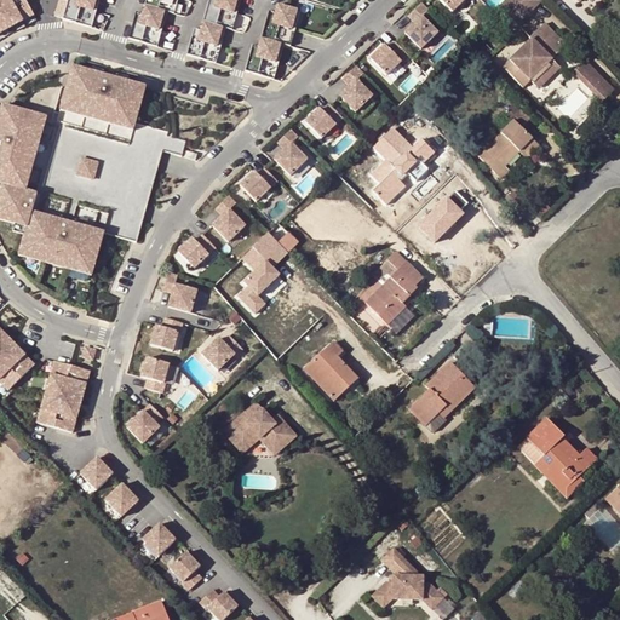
[(23,0),(0,0),(0,34),(33,15),(23,0)]
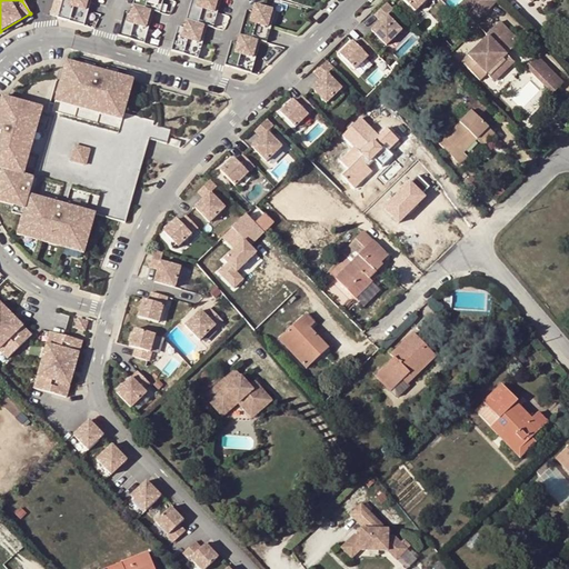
[(69,0),(68,5),(88,11),(91,0),(69,0)]
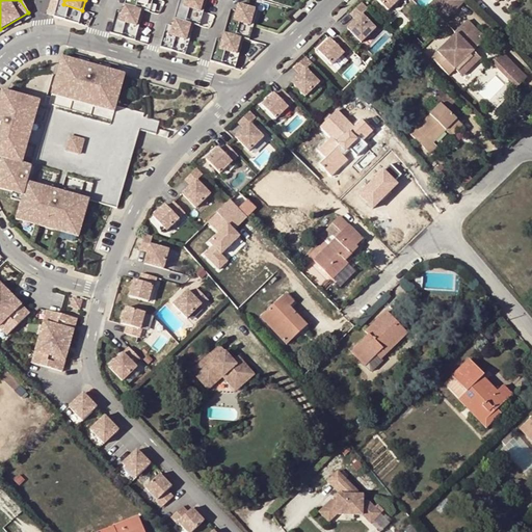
[(152,0),(126,0),(125,4),(151,10),(152,0)]
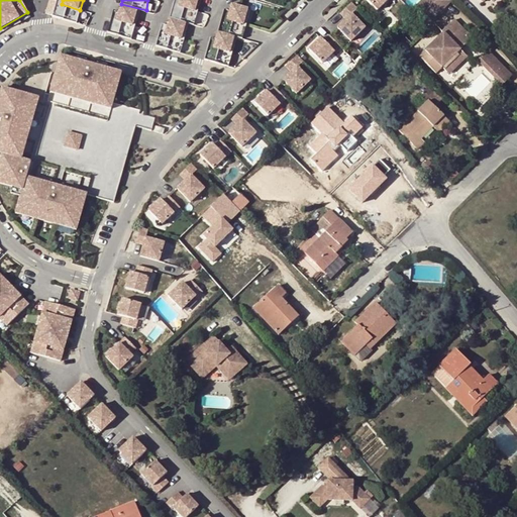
[(187,23),(194,24),(199,0),(174,0),(169,18),(187,23)]
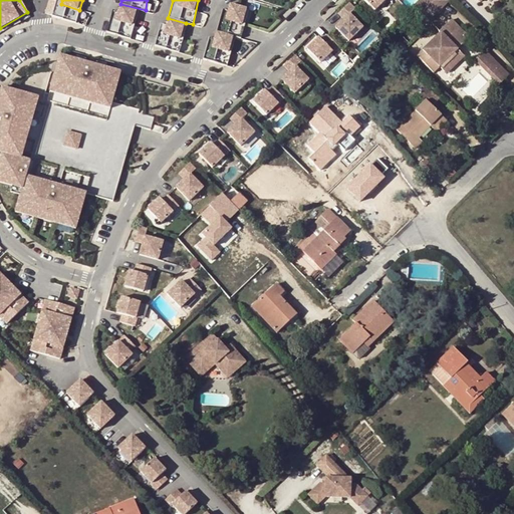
[(362,0),(377,14),(391,0),(362,0)]
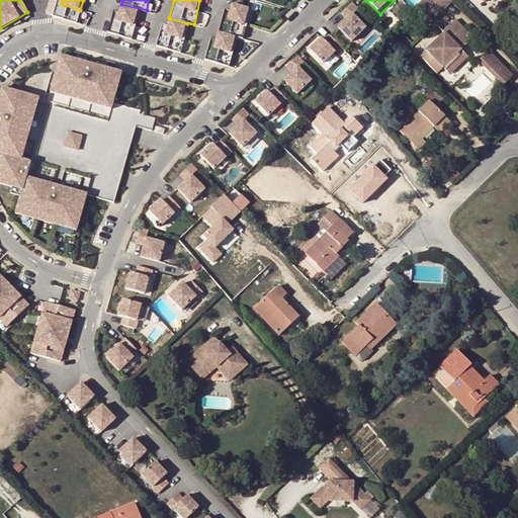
[(441,11),(429,0),(424,0),(418,6),(431,20),(441,11)]
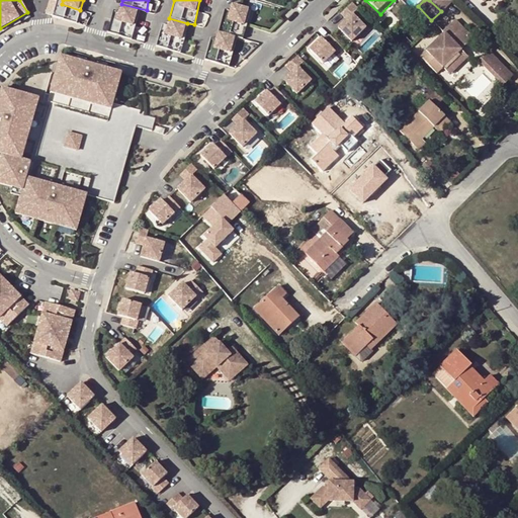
[(229,10),(224,9),(218,31),(238,36),(245,38),(253,9),(231,3),(229,10)]
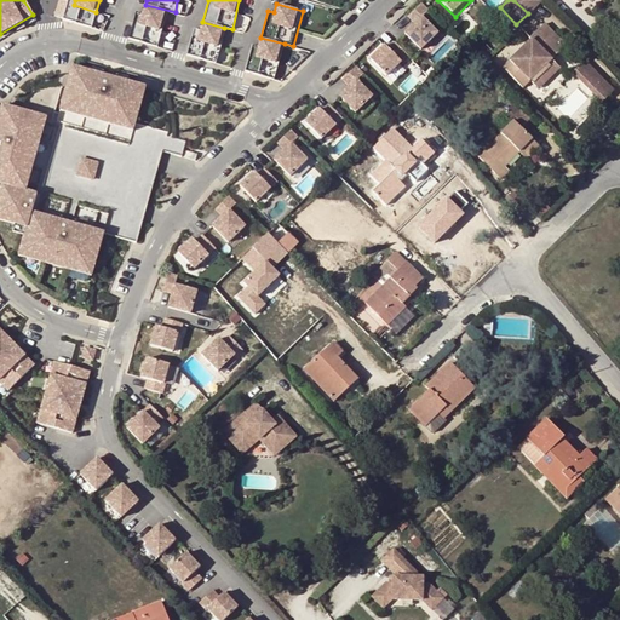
[(128,39),(158,47),(170,11),(145,5),(143,16),(137,13),(128,39)]
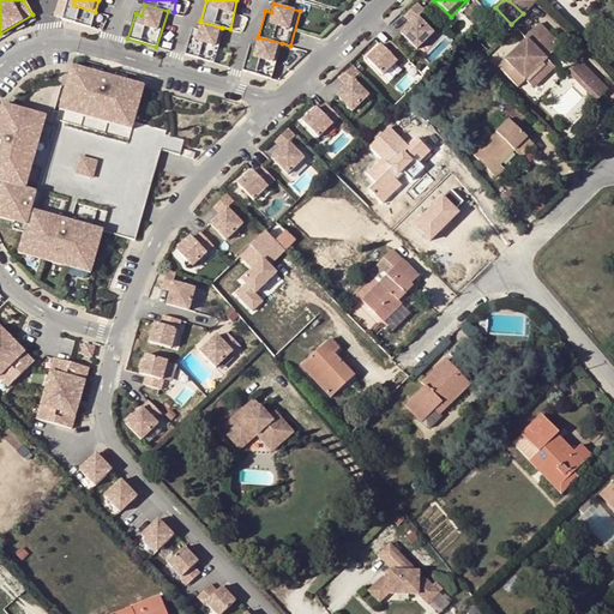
[(417,60),(439,41),(420,19),(426,16),(417,7),(405,18),(409,23),(396,35),(417,60)]
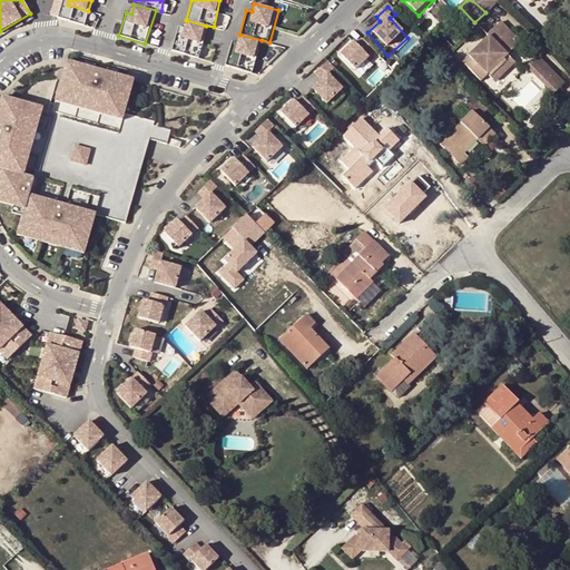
[(460,7),(454,12),(470,28),(474,22),(460,7)]
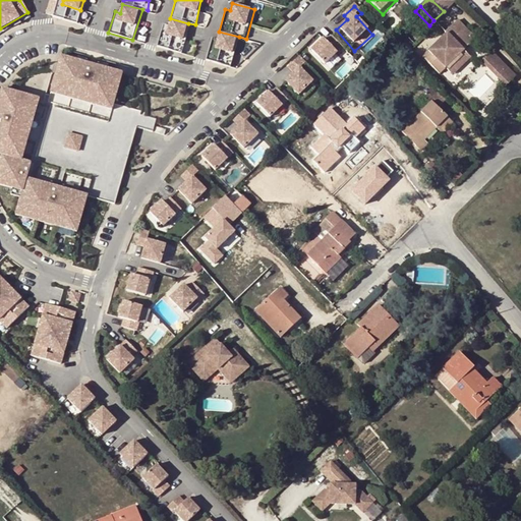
[(157,46),(180,52),(188,23),(170,18),(169,24),(163,22),(157,46)]
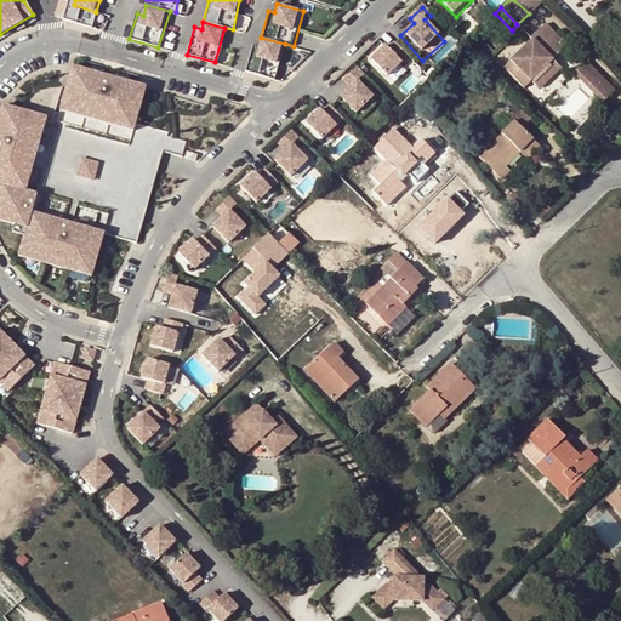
[(560,39),(556,34),(545,23),(530,39),(531,40),(503,68),(524,89),(530,81),(552,60),(560,51),(559,51),(554,45),(560,39)]
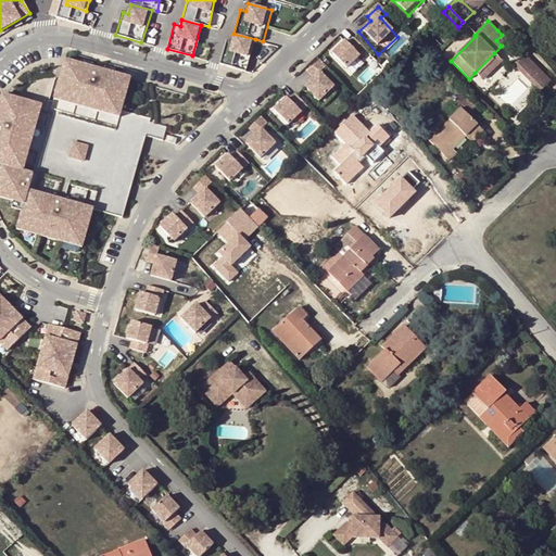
[(231,42),(225,40),(219,64),(247,72),(255,39),(234,34),(231,42)]
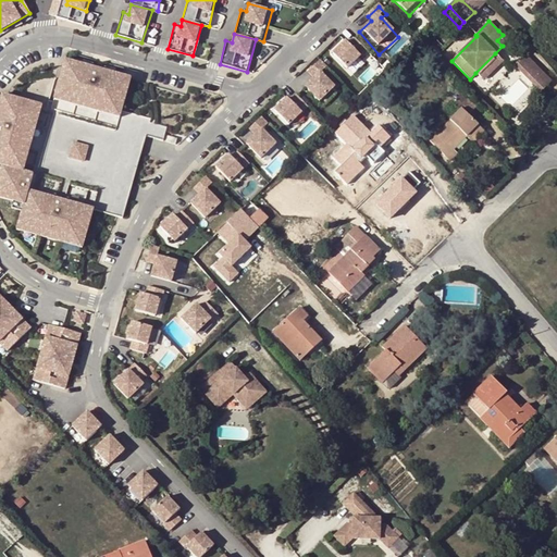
[(503,35),(497,40),(502,46),(507,40),(503,35)]
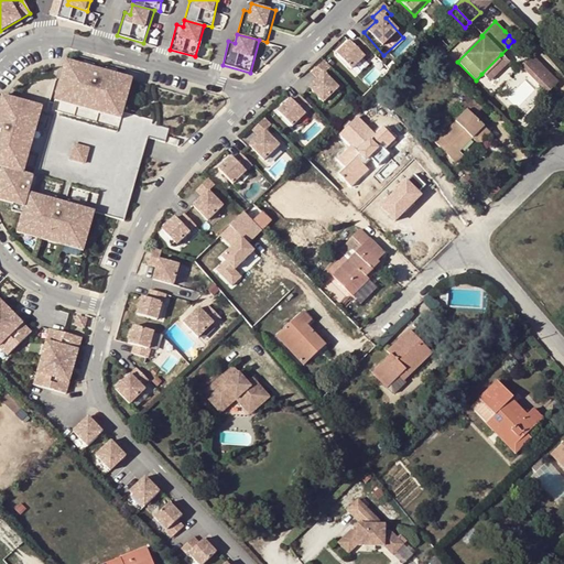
[(356,74),(375,57),(359,42),(355,45),(348,40),(335,52),(356,74)]
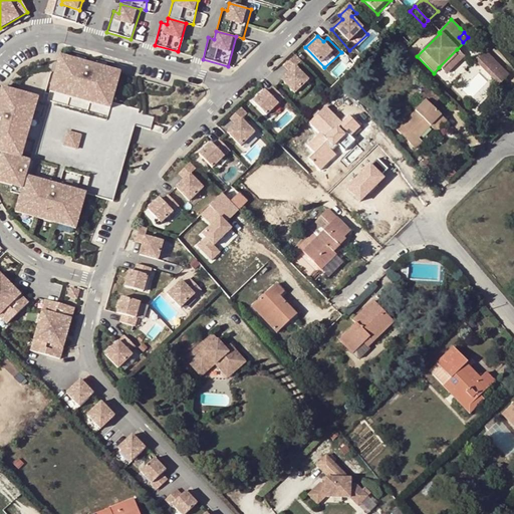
[(461,53),(457,49),(439,67),(443,71),(461,53)]
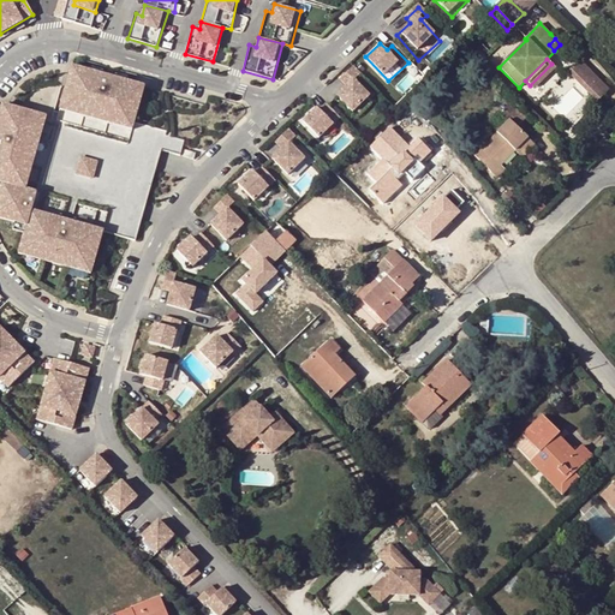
[(57,109),(130,131),(143,85),(70,64),(57,109)]
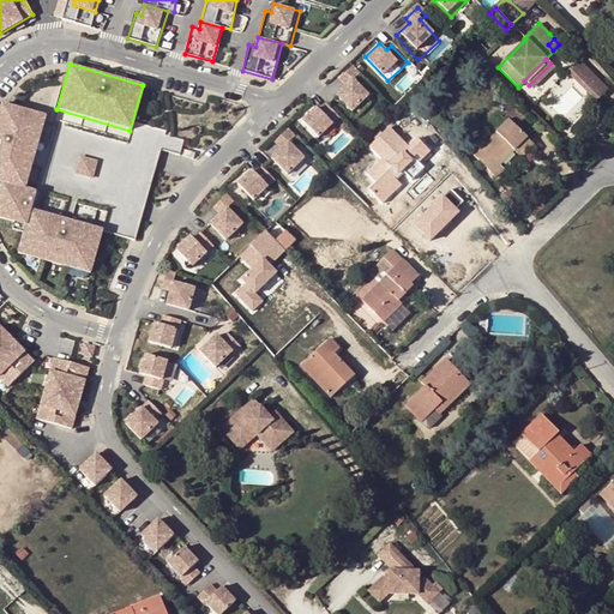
[(529,85),(533,89),(554,67),(551,64),(529,85)]
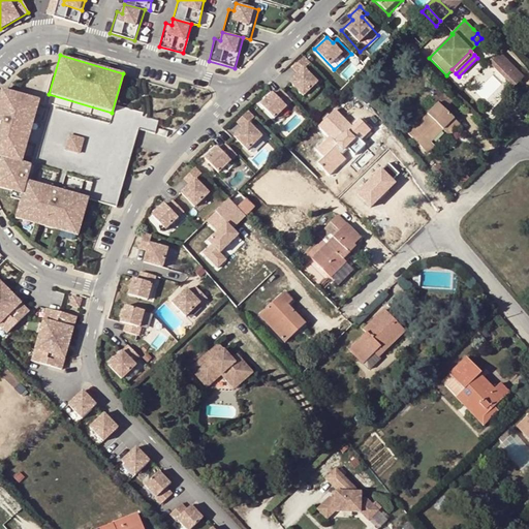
[(495,55),(490,60),(516,86),(521,81),(495,55)]
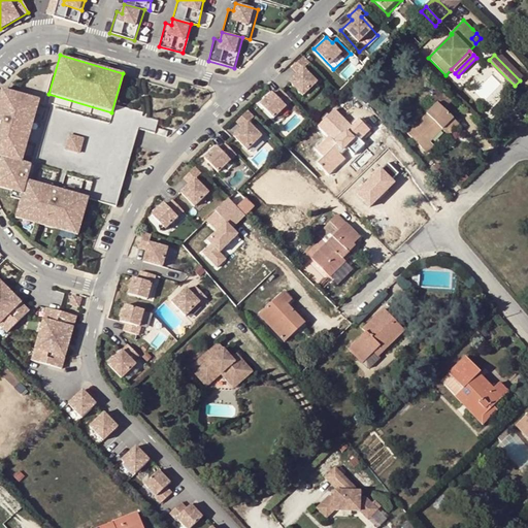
[(303,103),(323,85),(301,61),(295,67),(301,72),(287,85),(303,103)]
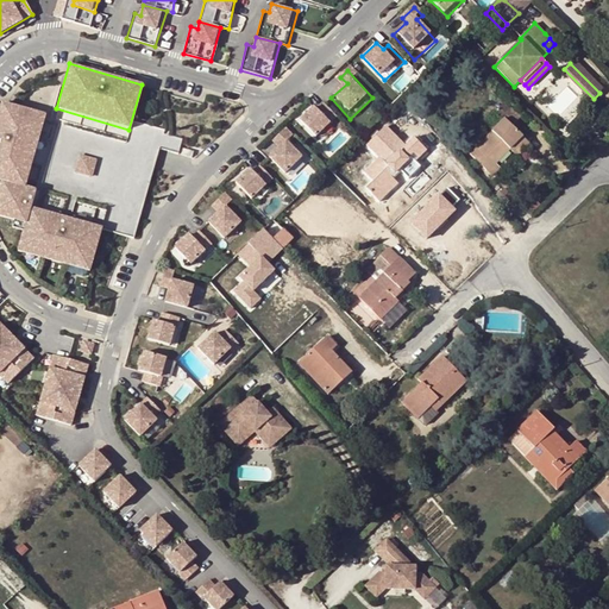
[(522,114),(513,104),(508,99),(500,107),(507,115),(514,123),(522,114)]
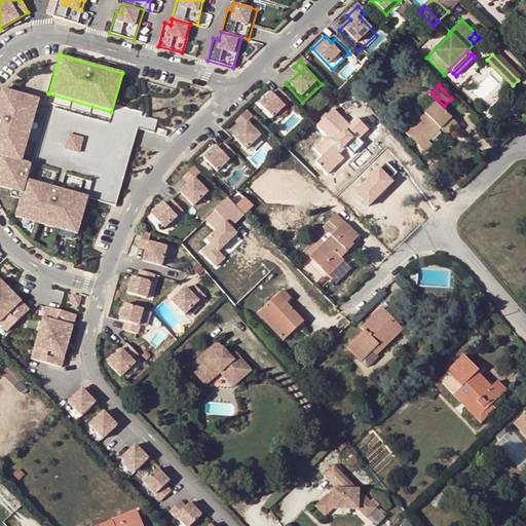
[(0,158),(24,164),(41,100),(1,88),(0,91),(0,158)]
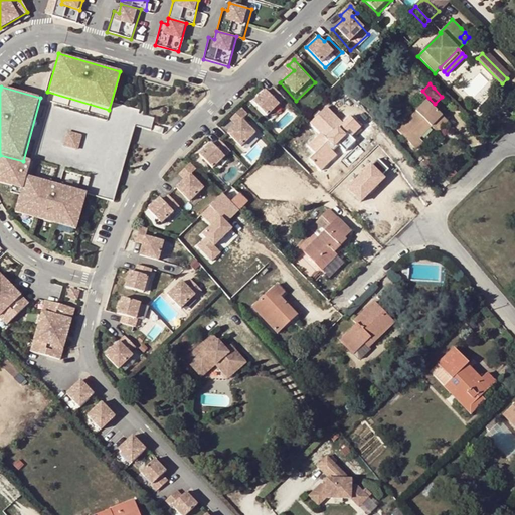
[(267,118),(286,102),(275,89),(270,94),(267,90),(252,102),(267,118)]
